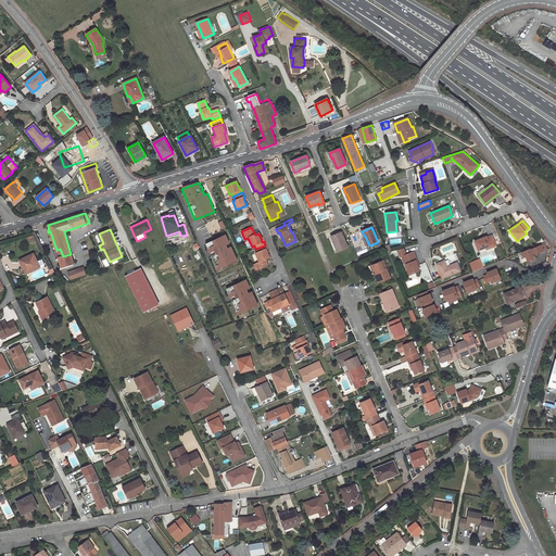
[(335,241),(339,251),(349,247),(342,231),(331,236),(333,241),(335,241)]
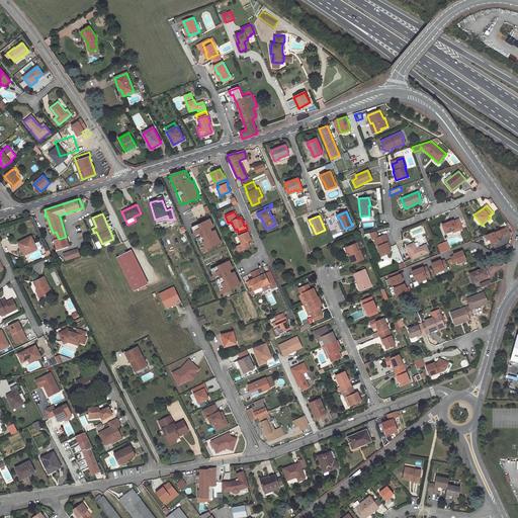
[(203,217),(190,223),(193,229),(195,228),(197,231),(202,242),(198,244),(201,251),(217,244),(213,237),(212,238),(203,217)]
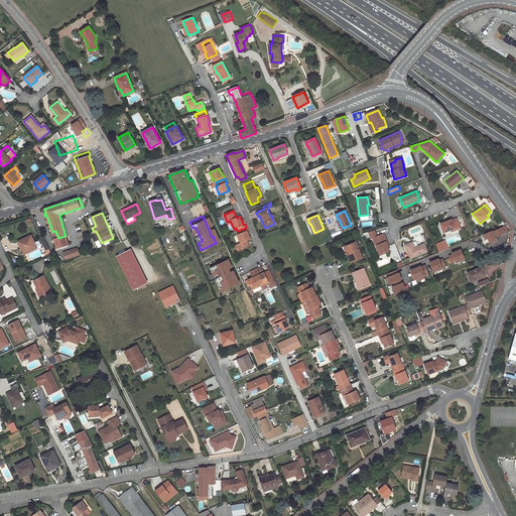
[(450,230),(455,228),(456,230),(461,228),(457,218),(452,220),(440,224),(443,233),(450,230)]
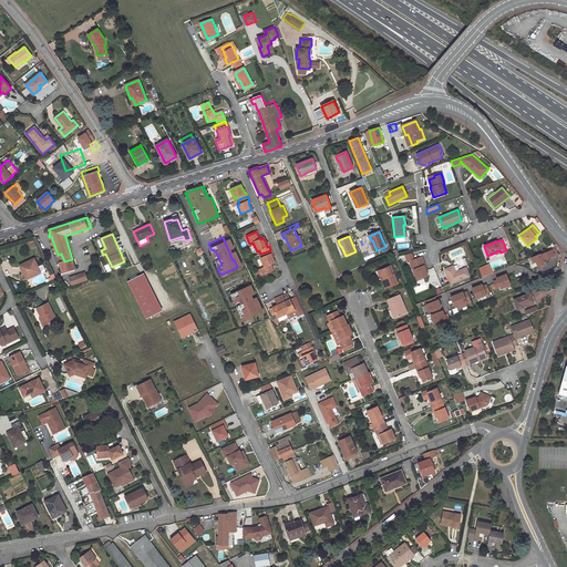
[(260,259),(264,267),(258,270),(261,277),(274,271),(270,265),(275,263),(272,258),(270,254),(272,254),(270,250),(260,254),(263,258),(260,259)]
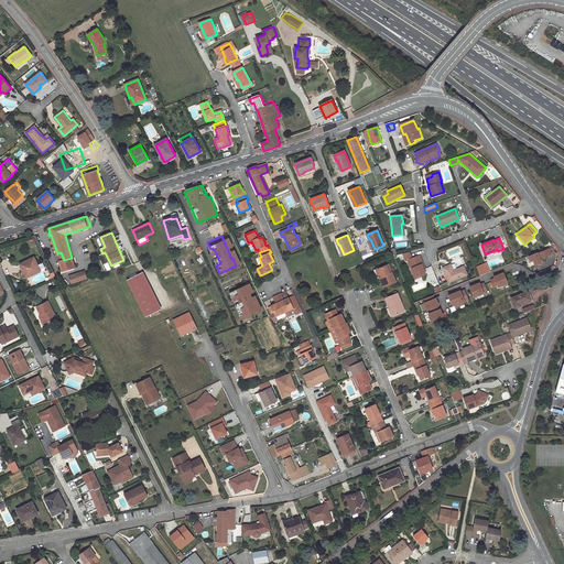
[(549,249),(531,257),(535,266),(539,264),(538,261),(551,255),(549,249)]
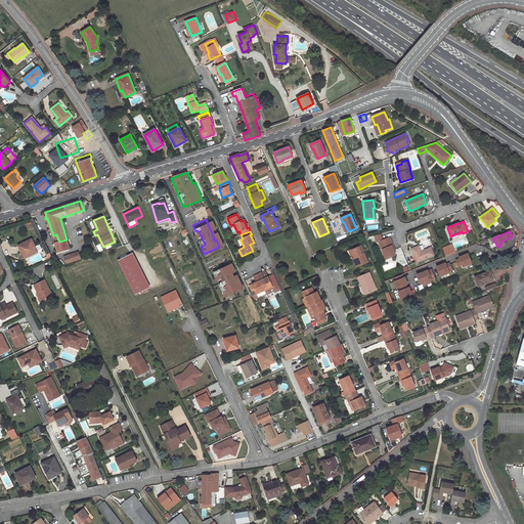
[(379,242),(382,250),(383,249),(387,258),(390,256),(392,257),(396,256),(392,246),(393,245),(390,236),(382,239),(382,237),(378,239),(379,242)]
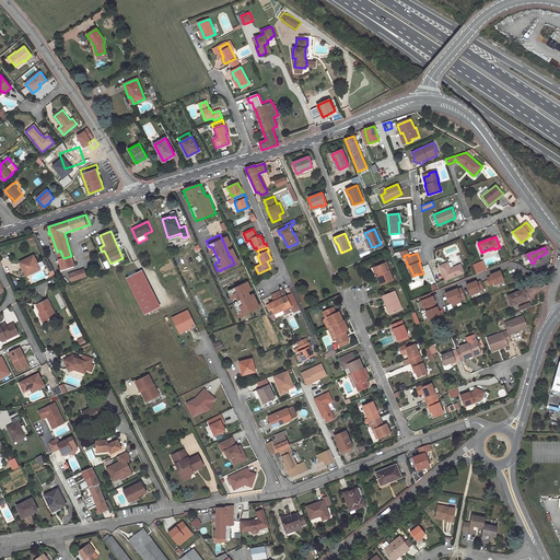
[(63,258),(59,259),(61,269),(74,266),(71,256),(63,258)]
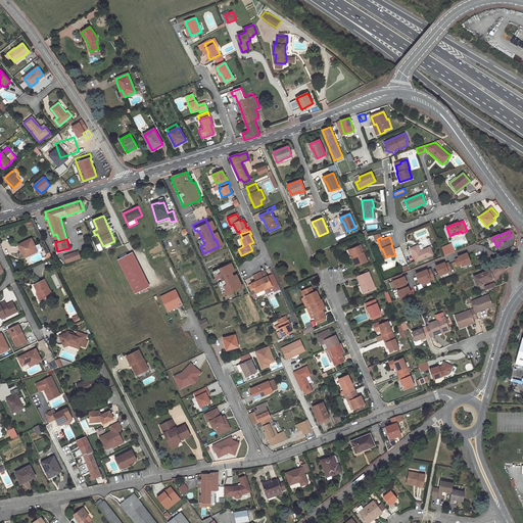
[(32,240),(19,246),(21,251),(24,250),(27,256),(38,251),(35,247),(32,240)]
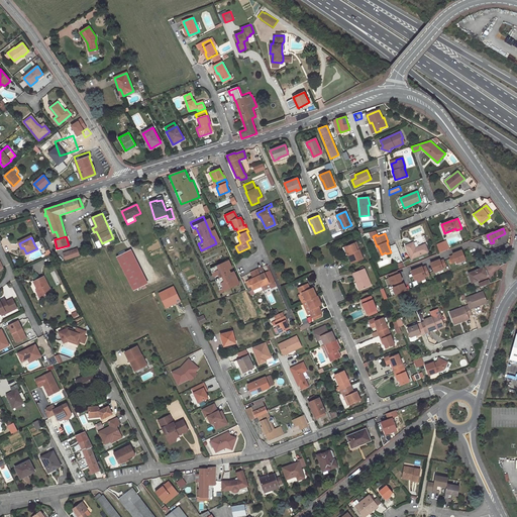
[(436,245),(439,253),(441,252),(439,247),(445,245),(447,250),(450,248),(446,240),(436,245)]
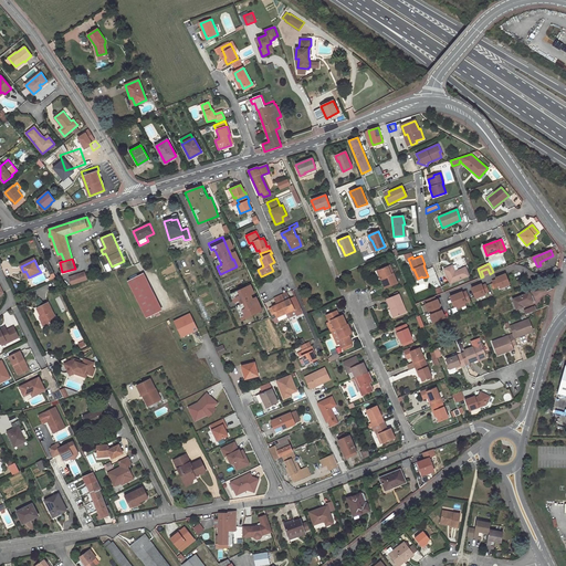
[(390,265),(379,270),(379,269),(375,271),(378,279),(381,278),(385,287),(397,283),(390,265)]
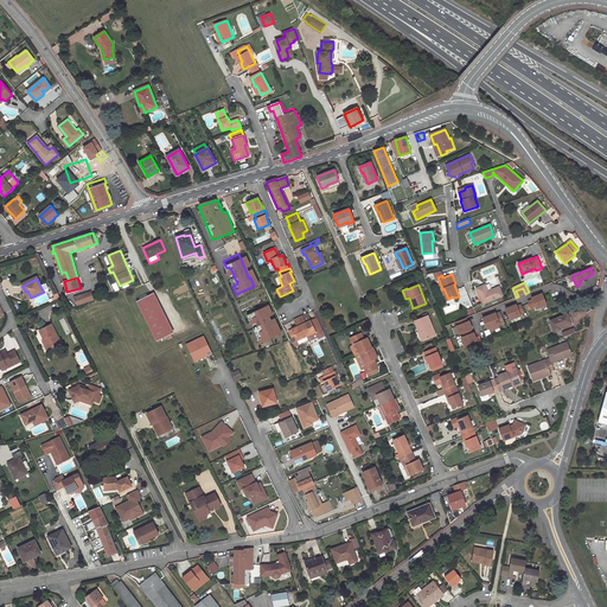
[(483,304),(503,295),(499,287),(491,291),(491,292),(489,293),(485,285),(475,289),(483,304)]
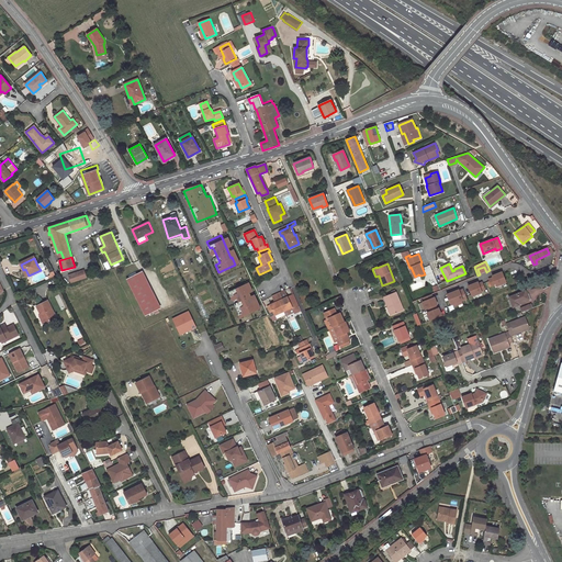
[(82,270),(69,276),(72,283),(86,278),(82,270)]
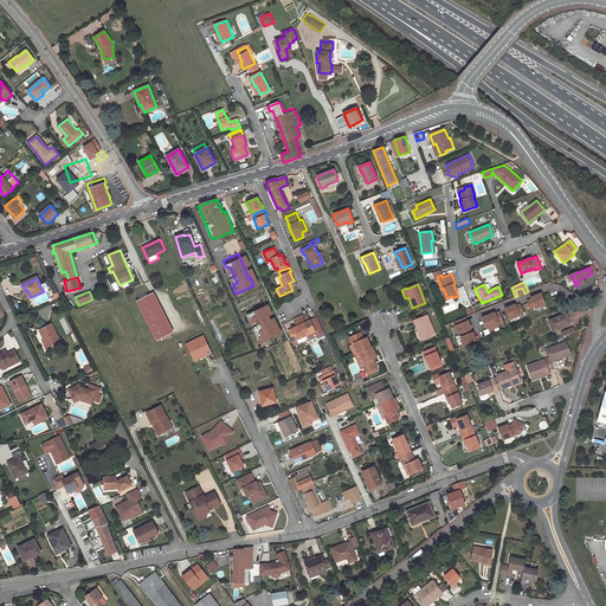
[(541,292),(529,296),(530,298),(527,301),(530,309),(534,308),(534,309),(546,304),(541,292)]
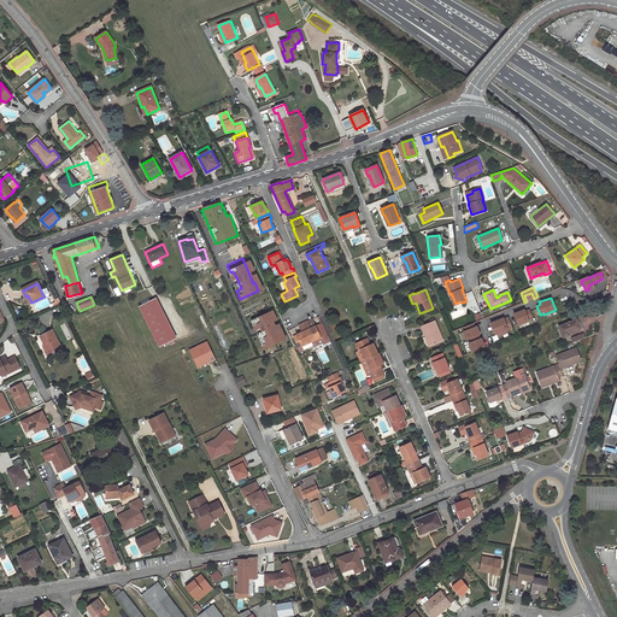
[(140,306),(159,347),(174,340),(154,299),(140,306)]
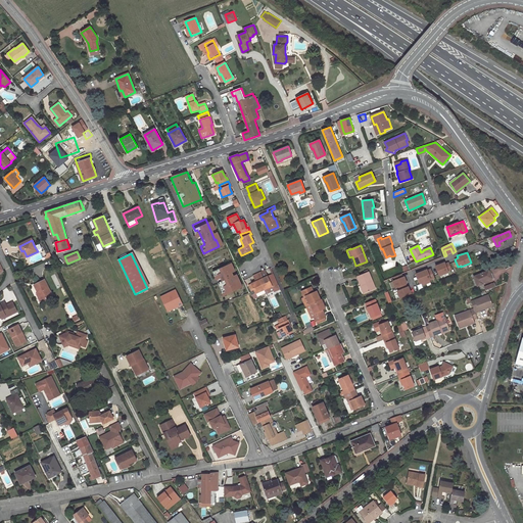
[(439,276),(448,272),(447,271),(452,269),(448,262),(445,263),(444,262),(435,266),(439,276)]
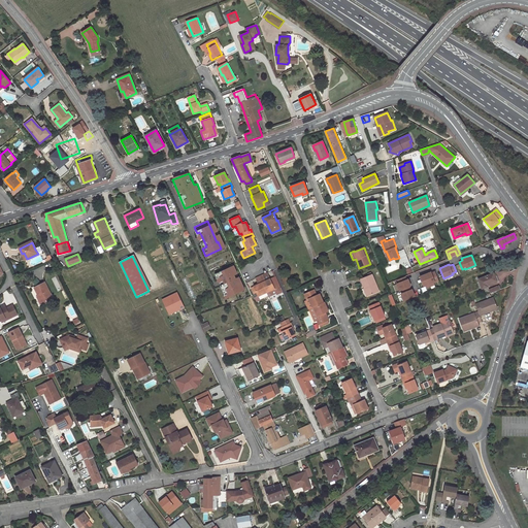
[(235,267),(217,273),(225,298),(245,291),(240,275),(238,276),(235,267)]
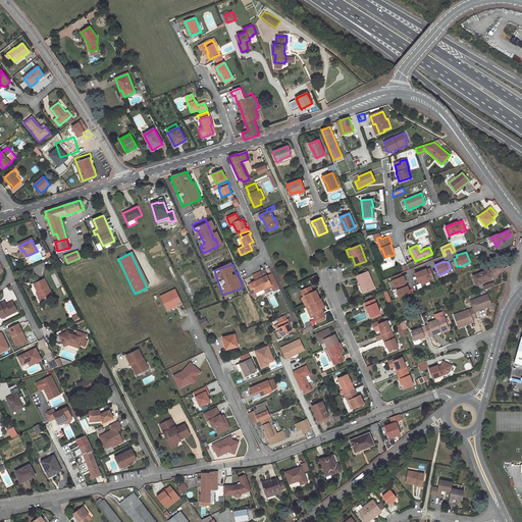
[(429,281),(428,279),(433,277),(429,268),(426,269),(426,268),(414,273),(418,283),(420,282),(421,284),(429,281)]
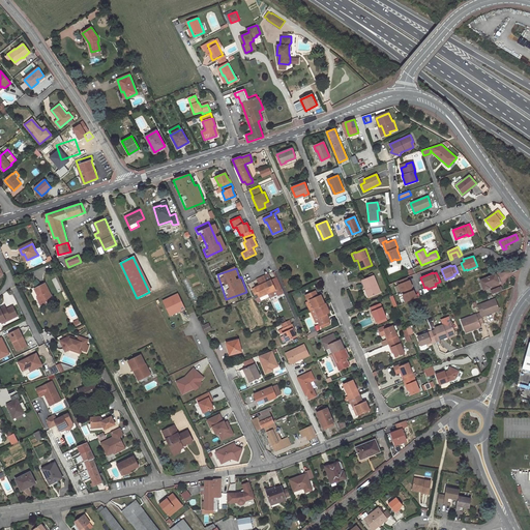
[(496,274),(480,281),(483,290),(490,288),(489,286),(499,282),(497,277),(496,274)]
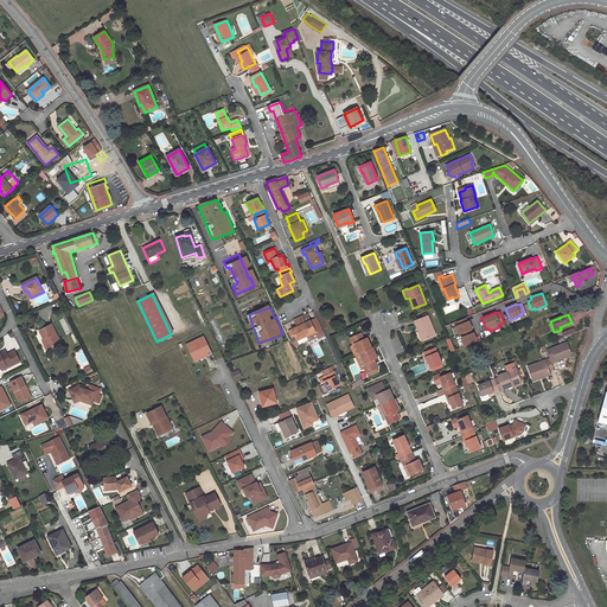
[(428,315),(415,320),(419,331),(420,331),(425,339),(436,334),(428,315)]
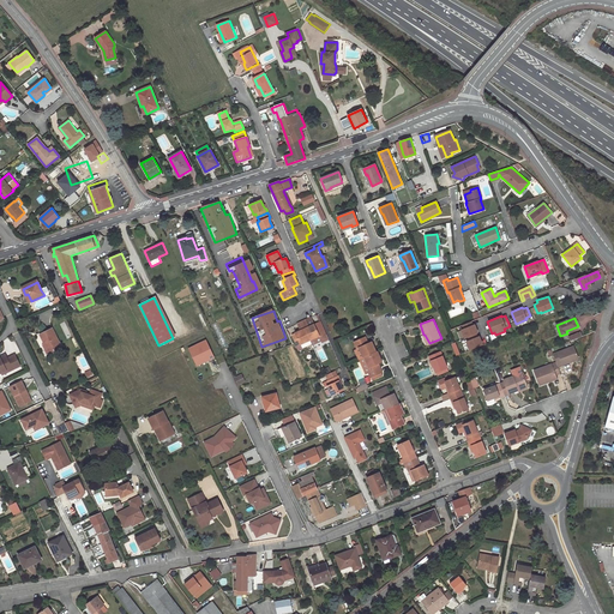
[(309,341),(319,337),(320,338),(324,336),(321,332),(324,332),(320,325),(317,326),(315,324),(308,327),(305,320),(301,321),(309,341)]
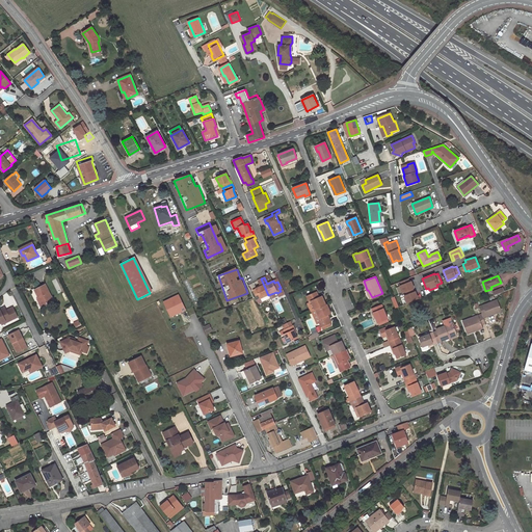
[(256,289),(260,299),(262,302),(270,298),(268,295),(261,278),(257,281),(260,287),(256,289)]
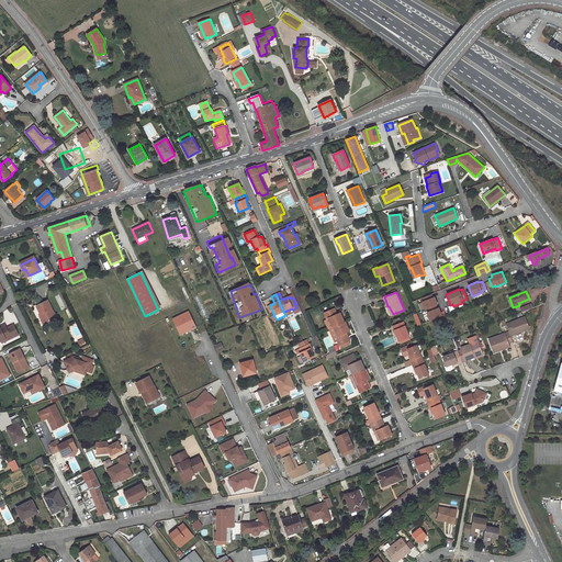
[(437,304),(434,296),(433,296),(431,294),(423,298),(424,301),(420,301),(424,310),(437,304)]
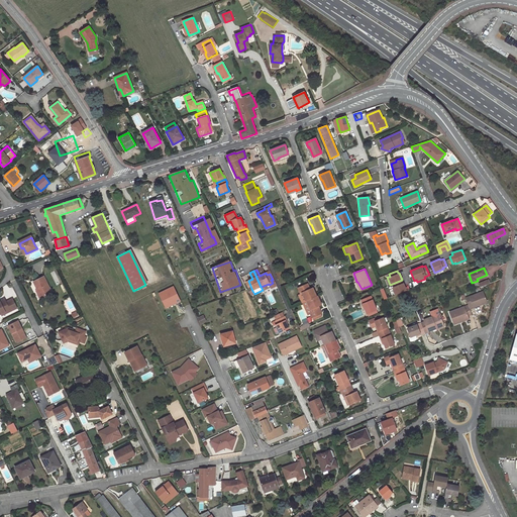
[(487,271),(485,271),(487,275),(477,279),(478,281),(489,276),(487,271)]
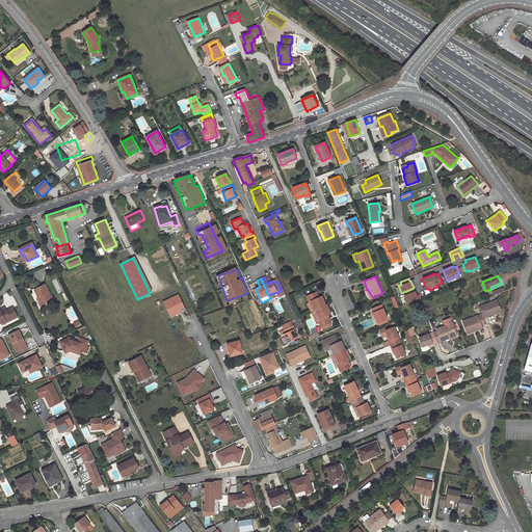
[(278,288),(281,291),(283,291),(277,280),(273,281),(274,283),(277,282),(281,288),(278,288)]
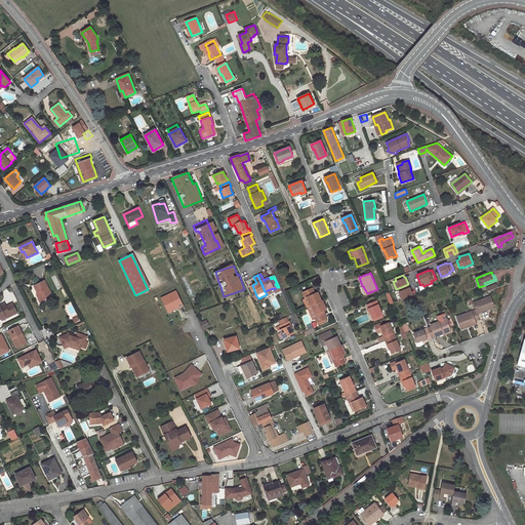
[(44,281),(34,286),(39,294),(42,301),(52,296),(44,281)]
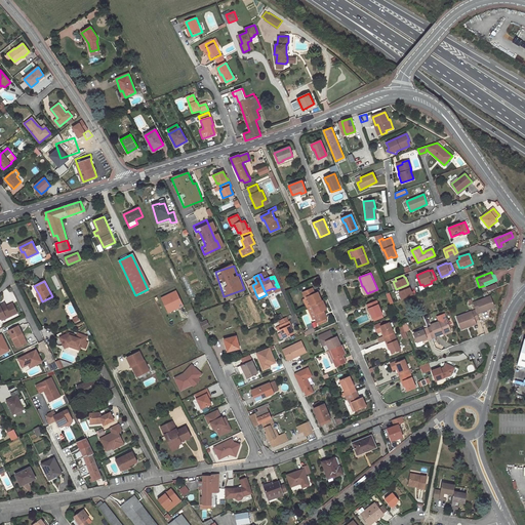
[(412,294),(409,287),(408,287),(407,285),(399,288),(400,290),(398,291),(400,299),(412,294)]
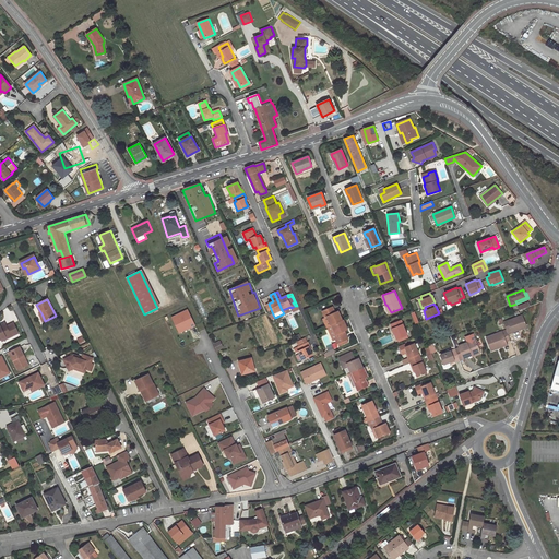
[(332,307),(322,311),(324,317),(326,317),(331,325),(342,320),(337,311),(335,312),(332,307)]
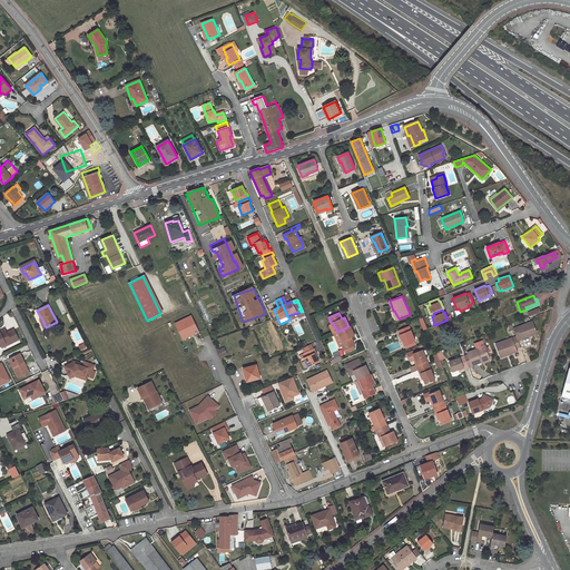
[(194,316),(177,324),(184,340),(200,332),(194,316)]
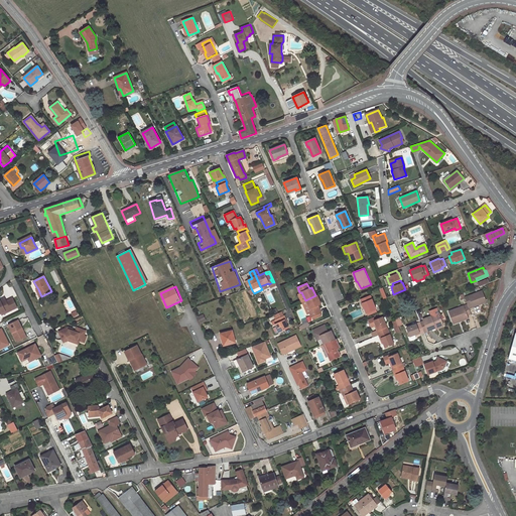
[(487,301),(483,290),(465,297),(467,304),(469,307),(487,301)]
